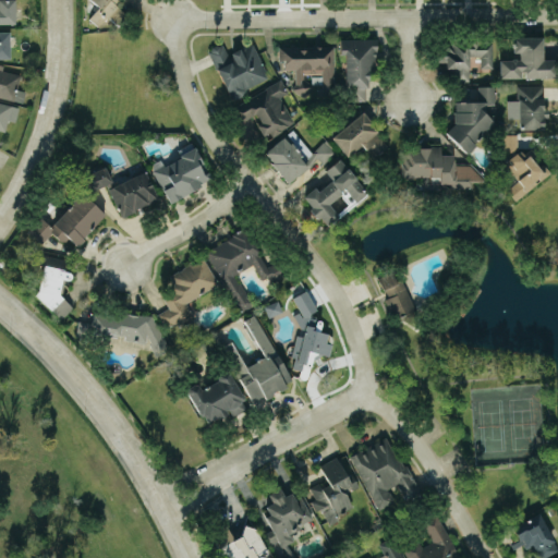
[(0,0),(0,23),(14,24),(14,0),(0,0)]
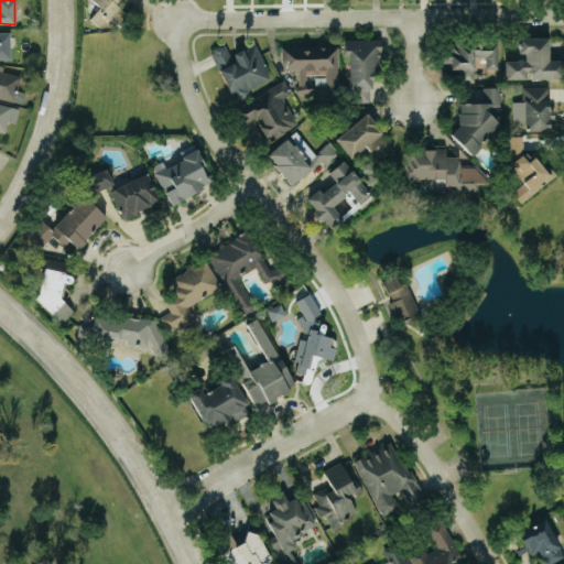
[(9,31),(0,31),(0,58),(9,58),(9,31)]
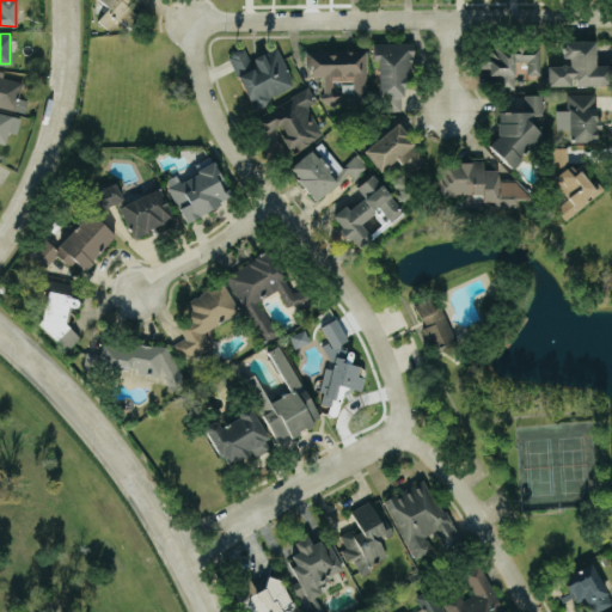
[(548,86),(611,85),(611,65),(595,65),(594,40),(562,41),(563,62),(546,62),(548,86)]
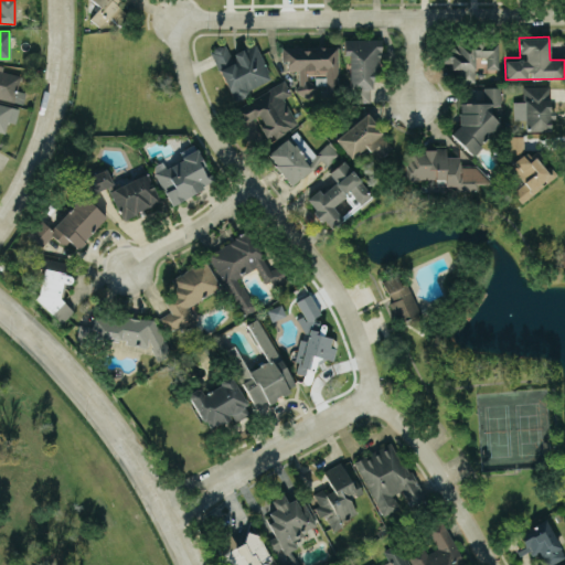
[(344,40),(344,54),(349,54),(349,102),(371,102),(371,74),(380,74),(380,40),(344,40)]
